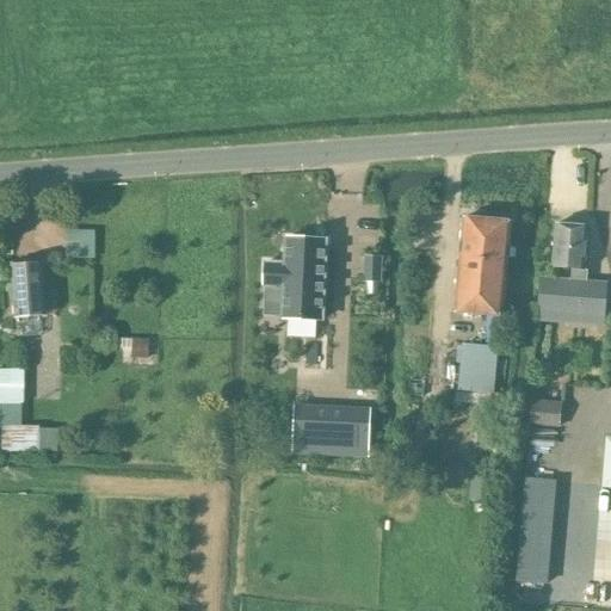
[(455,312),(504,316),(511,223),(463,216),(455,312)]
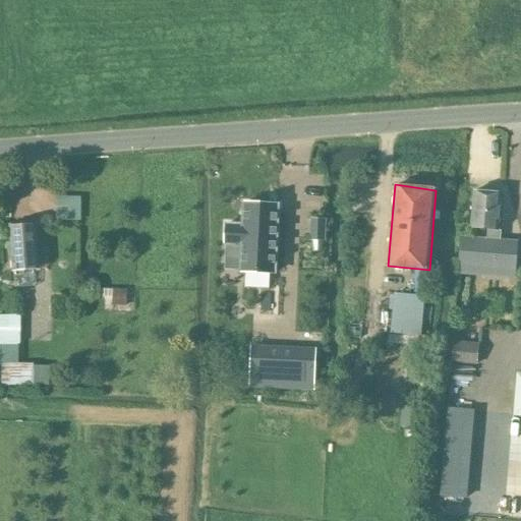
[(496,242),(497,230),(499,230),(501,193),(472,191),(470,228),(486,229),(486,238),(482,241),(461,239),(459,264),(515,269),(516,244),(496,242)]
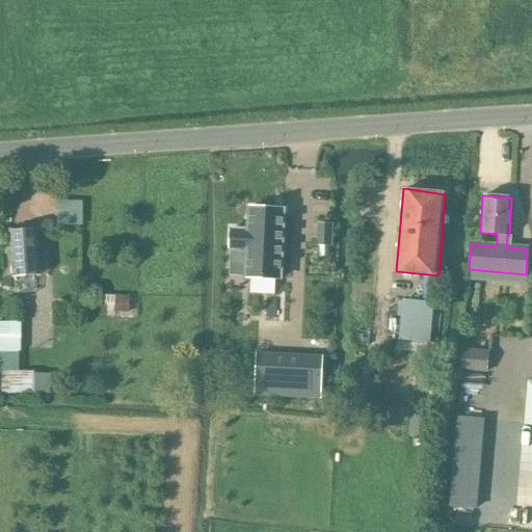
[(56,224),(83,225),(83,201),(56,201),(56,224)]
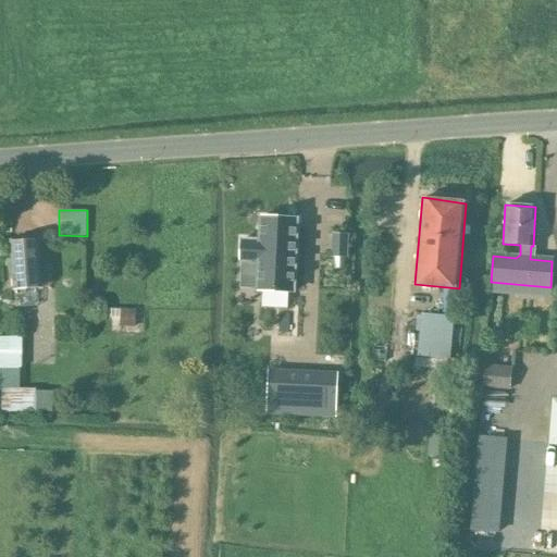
[(242,240),(240,262),(242,262),(258,262),(257,289),(294,292),(297,220),(260,219),(259,240),(242,240)]
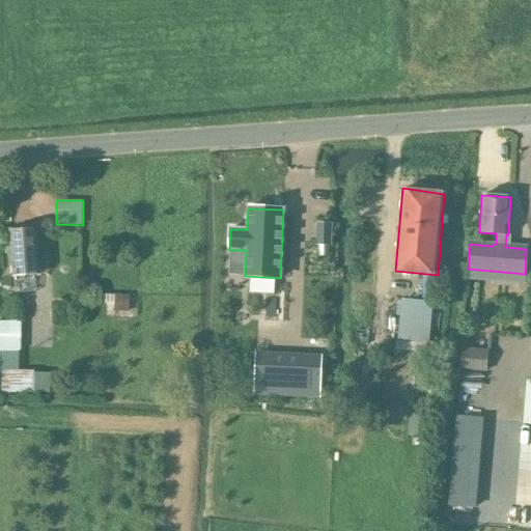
[(318,224),(317,236),(330,236),(331,224),(318,224)]
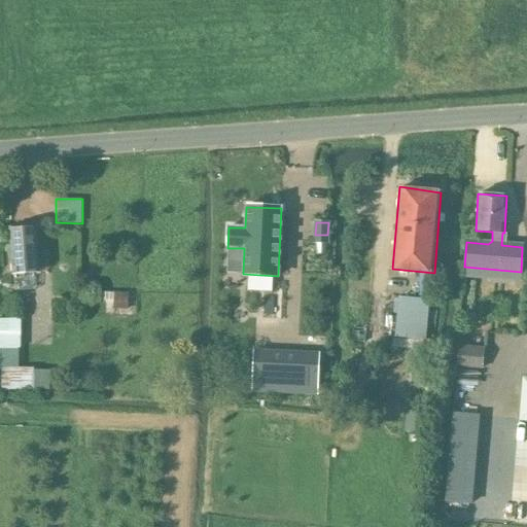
[(37,259),(35,226),(10,227),(14,278),(25,278),(24,274),(34,273),(34,268),(38,267),(37,259)]
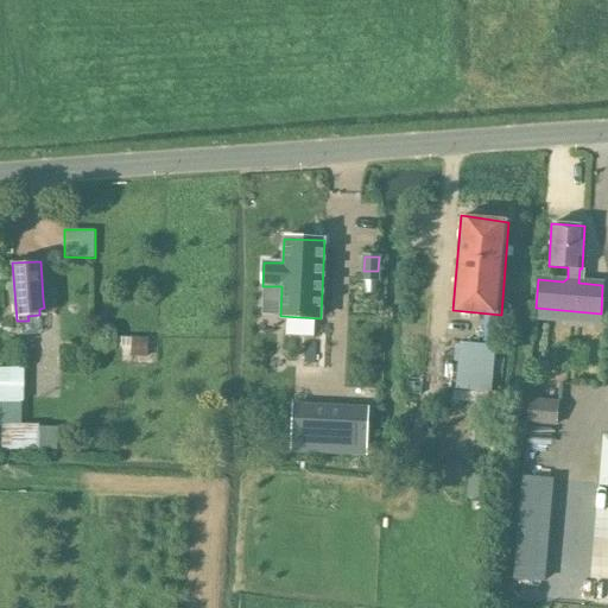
[(128,358),(147,356),(146,336),(128,337),(128,358)]
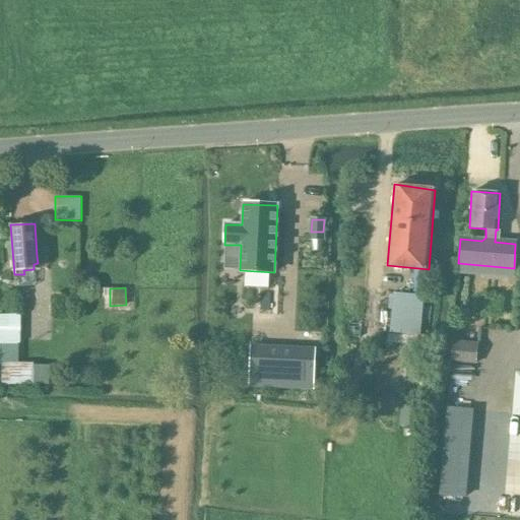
[(394,294),(390,332),(419,335),(424,296),(394,294)]
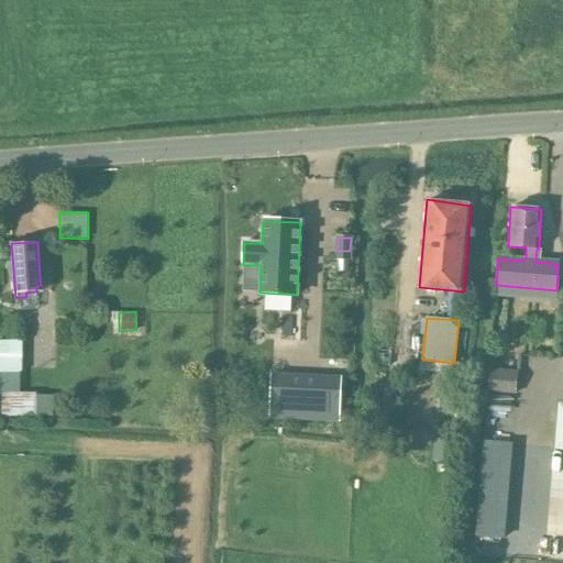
[(25,319),(7,319),(8,341),(0,341),(0,366),(21,367),(20,341),(25,341),(25,319)]
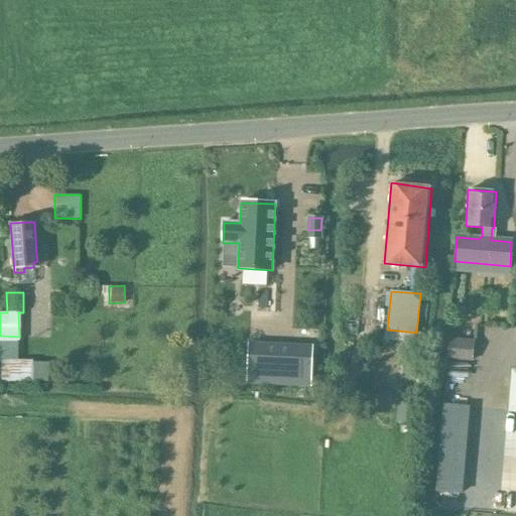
[(448,339),(446,359),(472,361),(474,341),(448,339)]
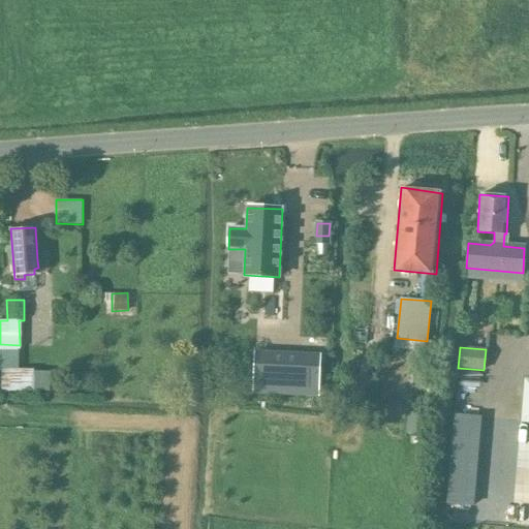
[(19,349),(0,348),(0,369),(19,370),(19,349)]
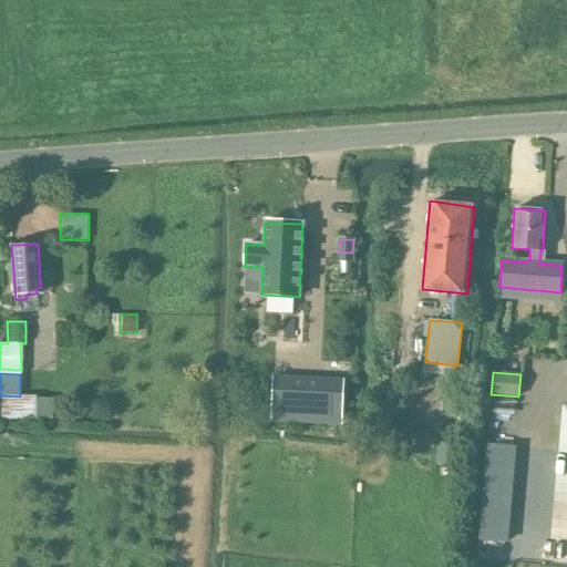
[(290,379),(288,419),(341,421),(343,381),(290,379)]
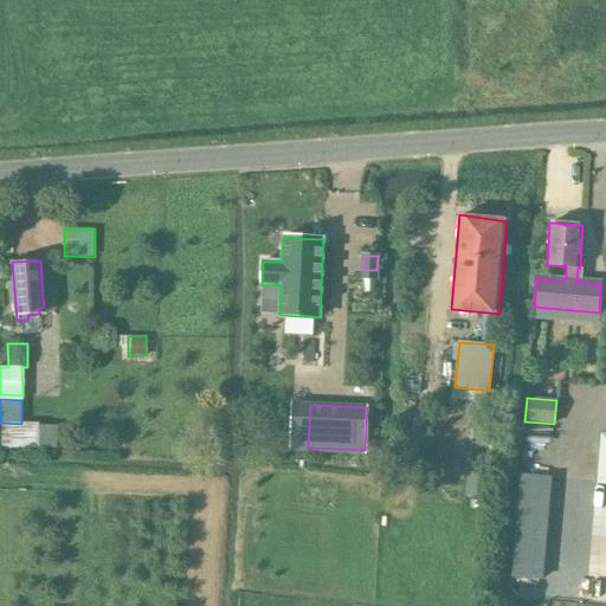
[(4,443),(53,444),(53,424),(5,424),(4,443)]
